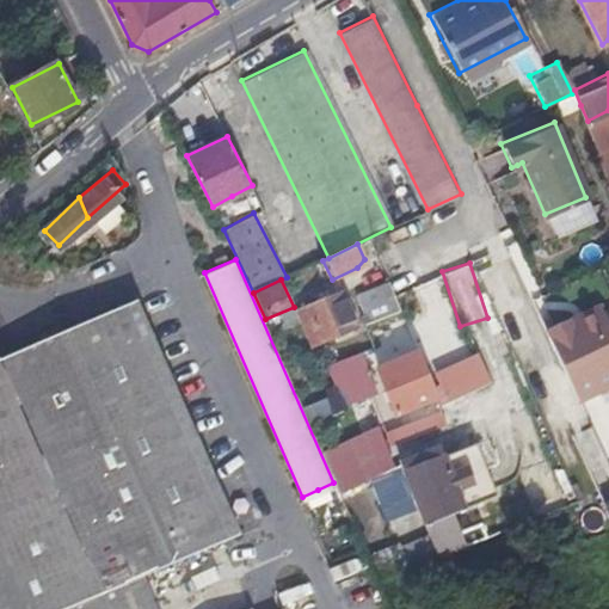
[(370,321),(398,311),(387,283),(360,295),(370,321)]
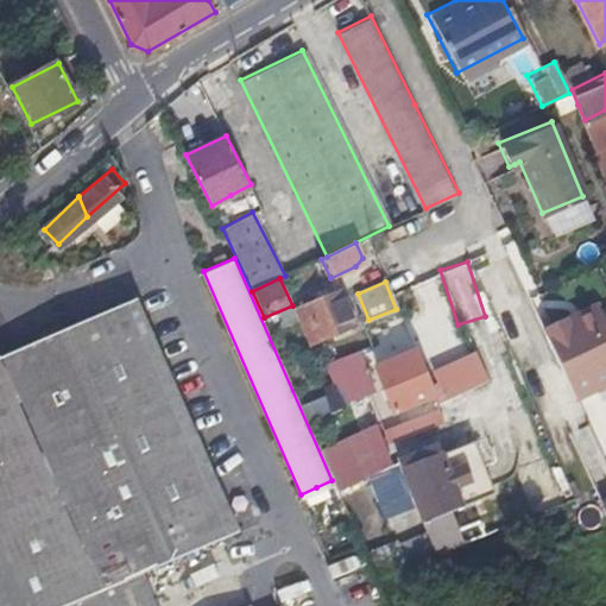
[(156,605),(140,570),(252,521),(152,291),(0,355),(0,605),(62,605),(65,605),(156,605)]
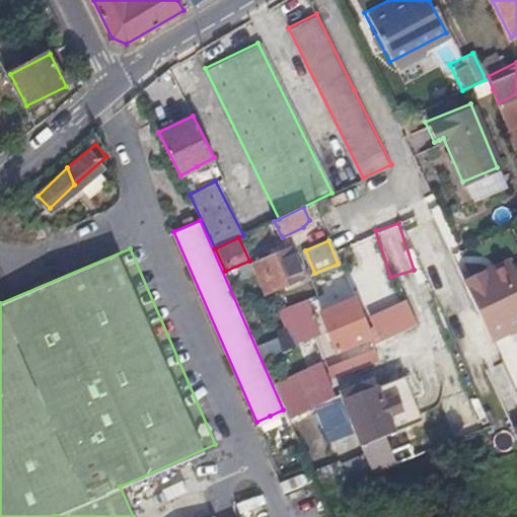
[(251,266),(257,280),(264,294),(299,280),(287,250),(251,266)]
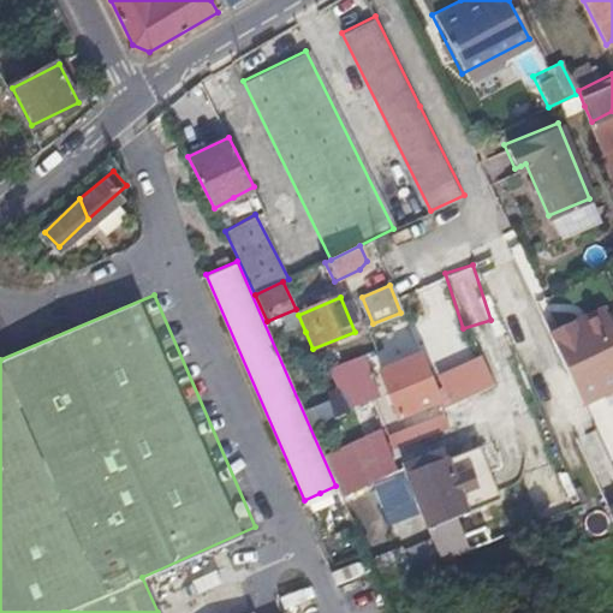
[(612,385),(612,326),(605,309),(549,334),(579,400),(612,385)]
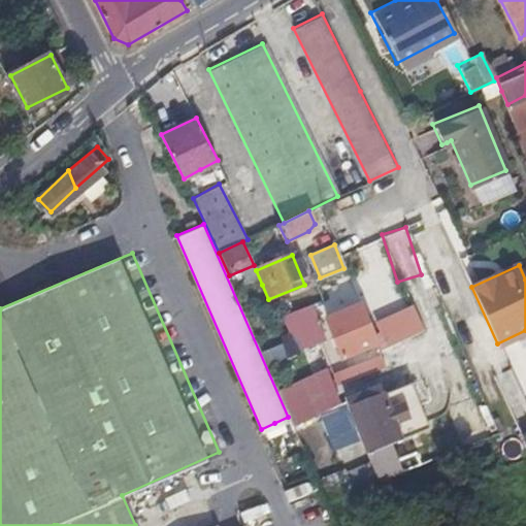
[(282,316),(291,336),(294,334),(304,330),(319,324),(310,303),(282,316)]
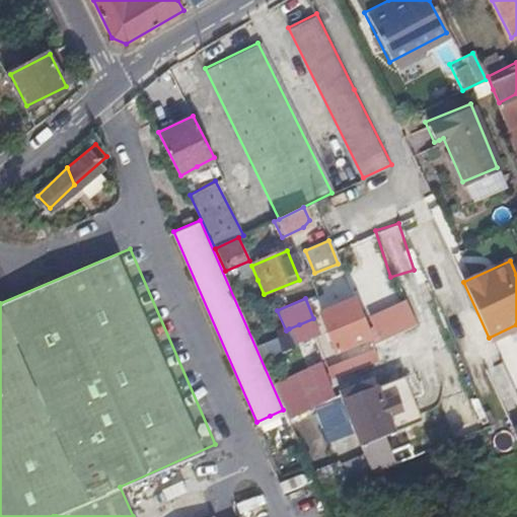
[(362,323),(352,299),(333,307),(339,322),(326,327),(336,351),(349,346),(353,345),(368,338),(362,323)]
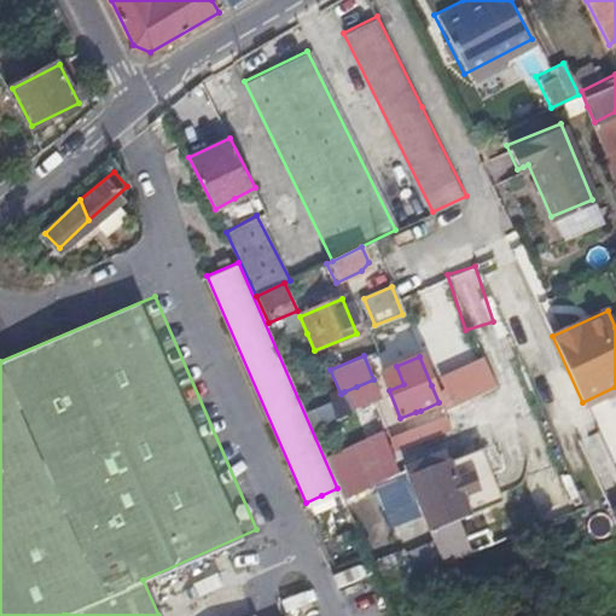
[(439,402),(441,410),(495,388),(484,364),(431,385),(439,402)]
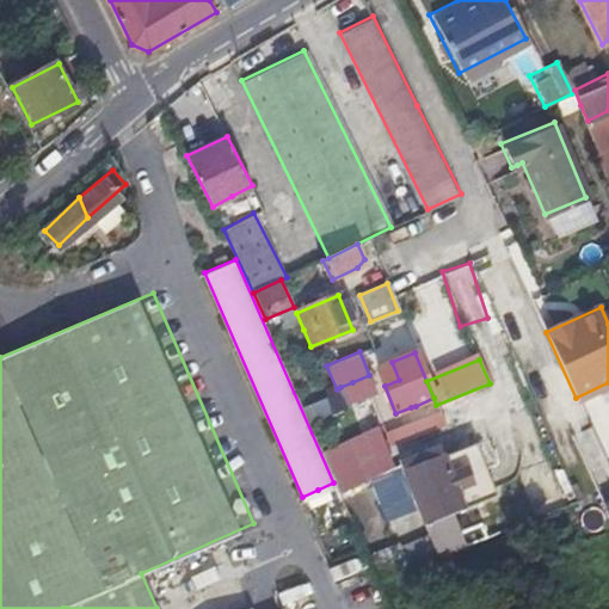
[(399,380),(392,362),(377,368),(385,386),(399,380)]
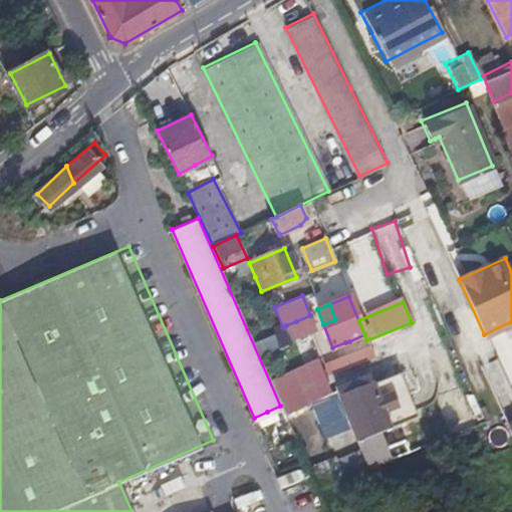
[(296,321),(286,325),(287,328),(290,327),(294,339),(302,336),(296,321)]
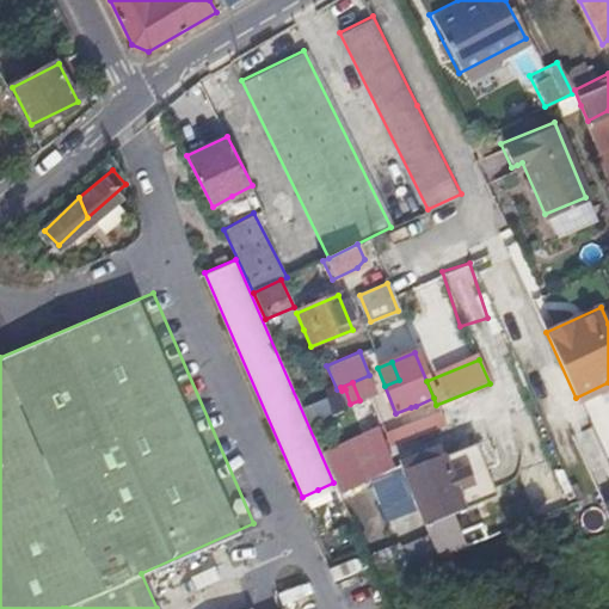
[(308,422),(330,413),(324,397),(301,405),(308,422)]
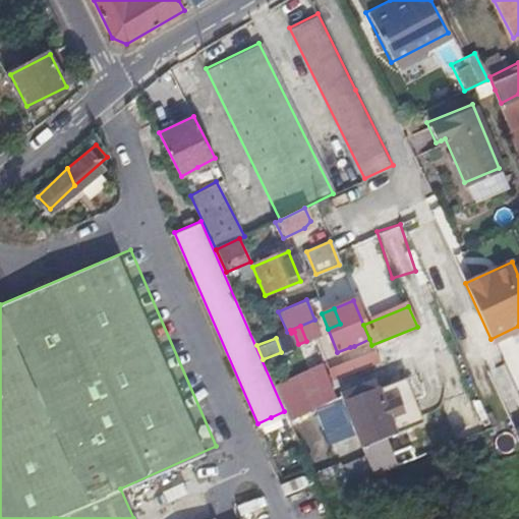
[(337,352),(329,356),(334,369),(344,365),(347,373),(356,370),(355,368),(363,365),(354,346),(350,347),(337,352)]
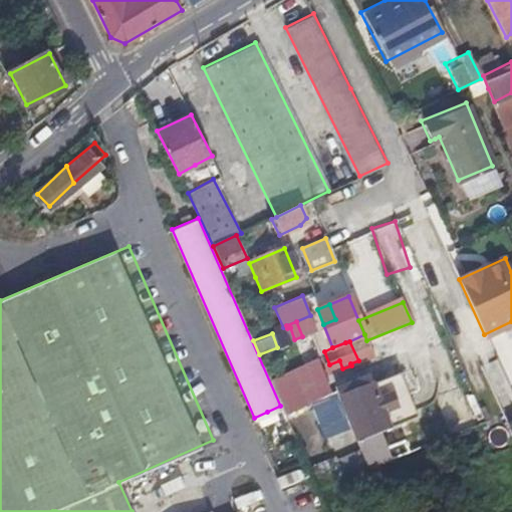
[(351,365),(354,371),(378,361),(374,354),(358,360),(350,363),(351,365)]
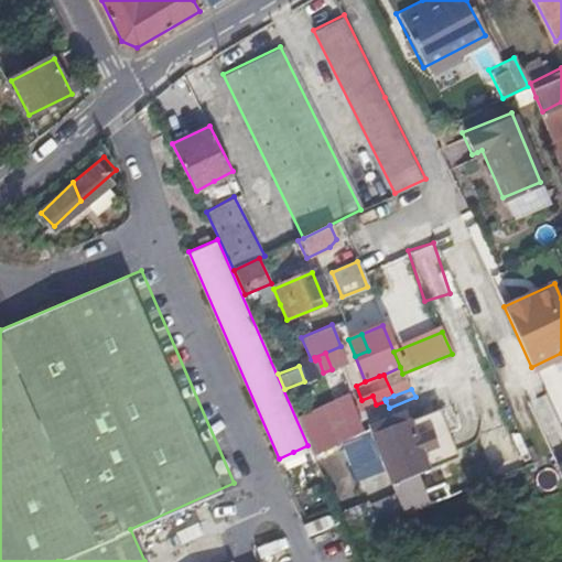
[(366,430),(342,440),(352,462),(378,451),(391,483),(429,468),(460,456),(440,408),(407,421),(397,424),(395,419),(382,423),(385,429),(367,435),(366,430)]
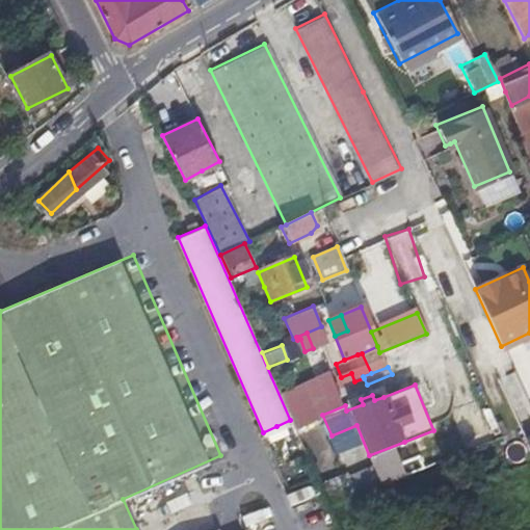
[(404,442),(369,455),(373,464),(382,485),(417,470),(404,442)]
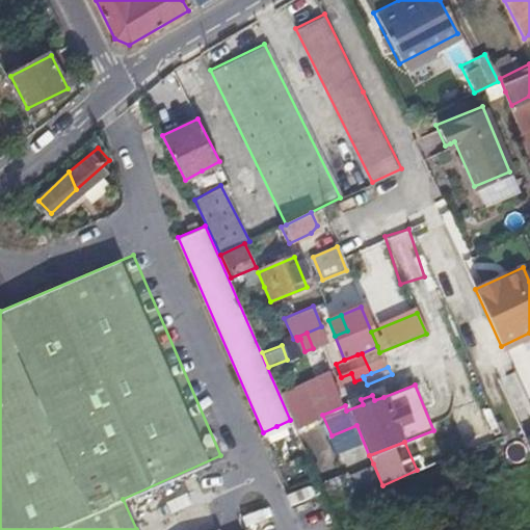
[(382,485),(373,464),(348,474),(358,496),(382,485)]
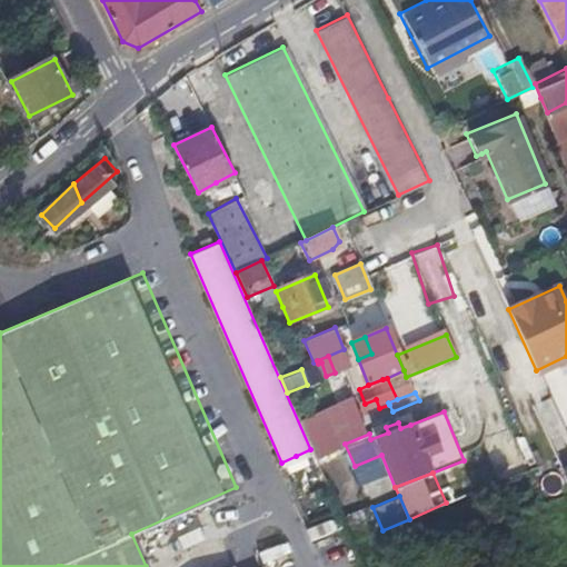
[(372,507),(344,520),(354,544),(383,530),(372,507)]
